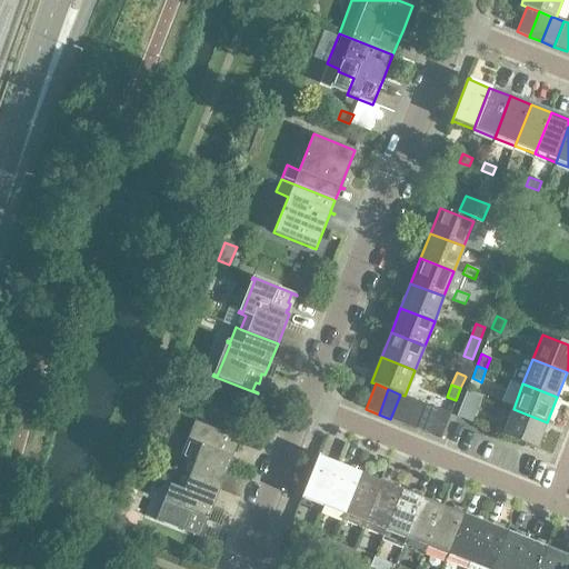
[(482,396),(468,390),(467,390),(457,417),(471,422),(482,396)]
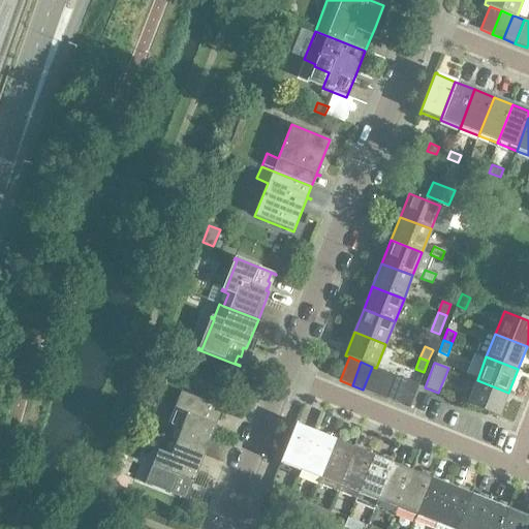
[(374,394),(383,371),(376,368),(372,367),(363,390),(374,394)]
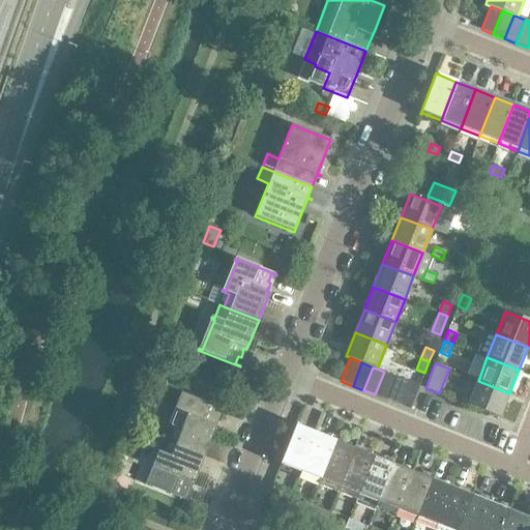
[(387,400),(396,377),(384,372),(375,394),(387,400)]
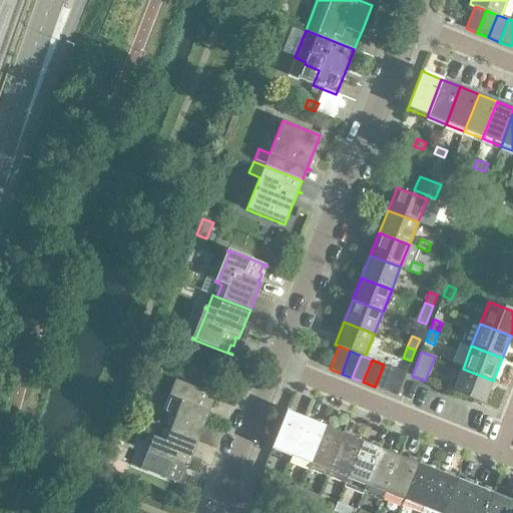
[(386,391),(395,369),(384,365),(375,387),(386,391)]
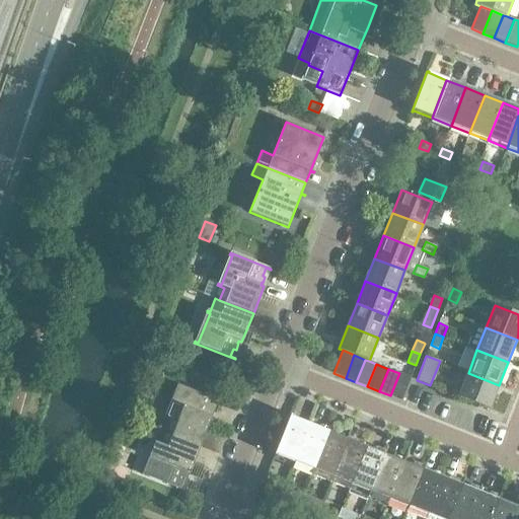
[(411,377),(399,373),(390,395),(401,400),(411,377)]
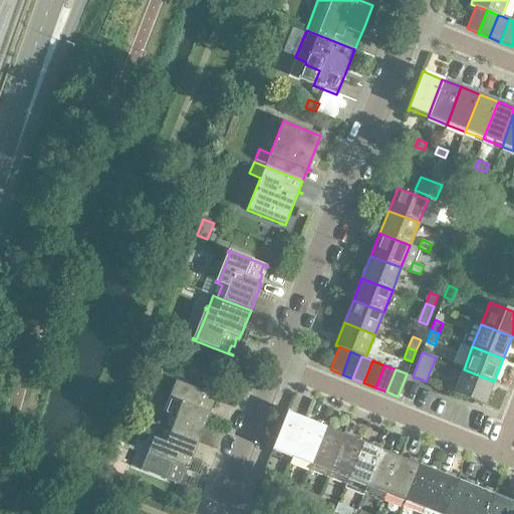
[(484,406),(494,381),(464,369),(454,393),(484,406)]
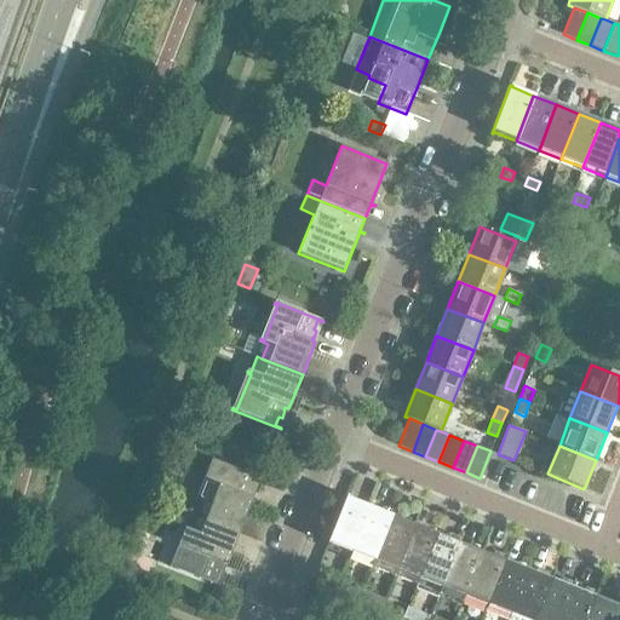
[(205,501),(199,516),(240,532),(253,499),(248,498),(250,495),(251,495),(254,488),(251,487),(254,477),(260,480),(260,478),(212,459),(212,461),(216,463),(201,498),(197,495),(196,498),(205,501)]
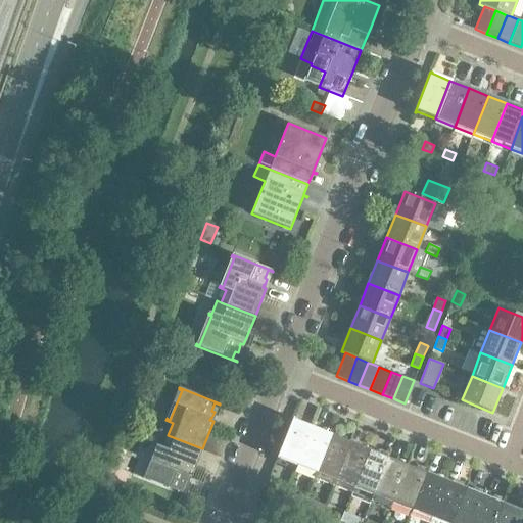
[(296,466),(312,427),(293,420),(294,419),(292,419),(276,460),(278,460),(278,459),(296,466)]
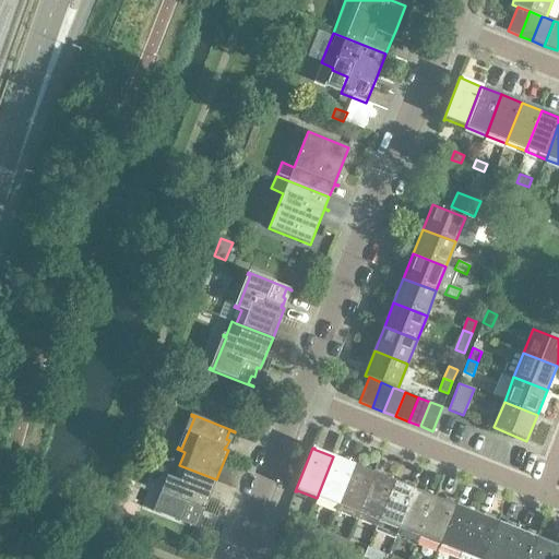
[(336,506),(353,465),(333,456),(317,498),(336,506)]
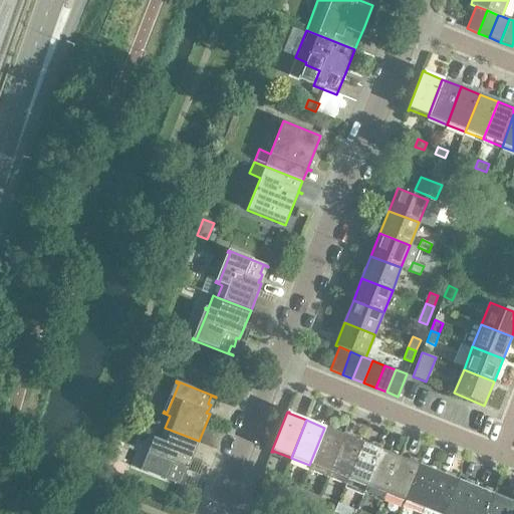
[(188,469),(199,441),(165,428),(162,426),(157,439),(153,438),(153,440),(156,441),(144,470),(141,469),(141,470),(181,486),(181,485),(177,483),(180,476),(182,477),(185,470),(183,470),(184,468),(188,469)]
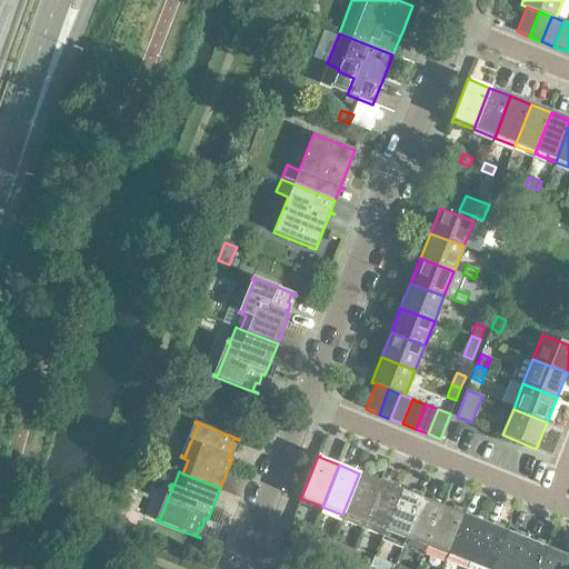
[(360,529),(379,481),(359,473),(342,515),(340,520),(360,529)]
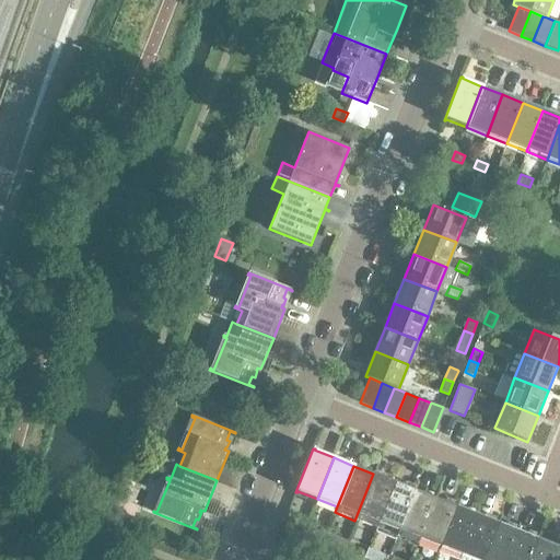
[(375,528),(395,482),(373,474),(354,521),(375,528)]
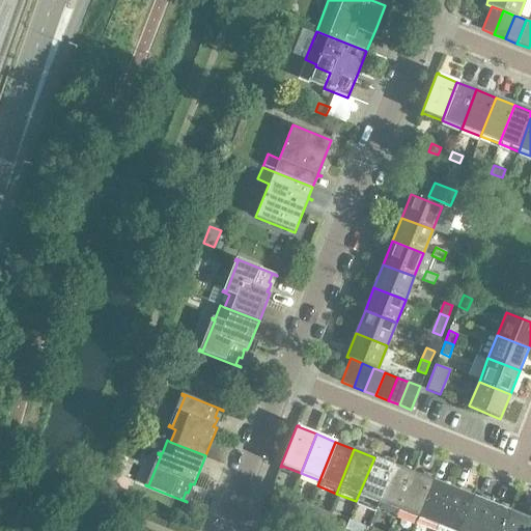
[(373,515),(393,465),(374,457),(356,501),(353,508),(373,515)]
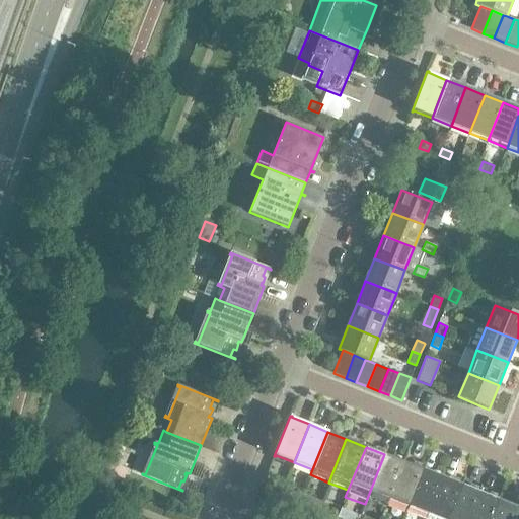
[(388,500),(403,462),(384,454),(365,504),(383,512),(388,500)]
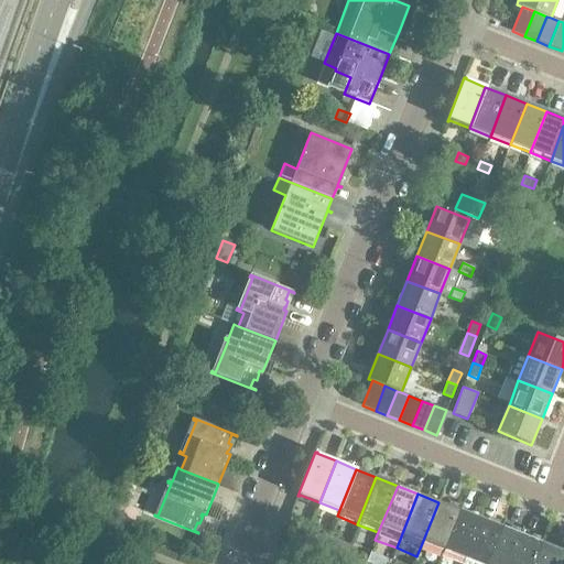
[(443,552),(459,510),(438,502),(422,543),(443,552)]
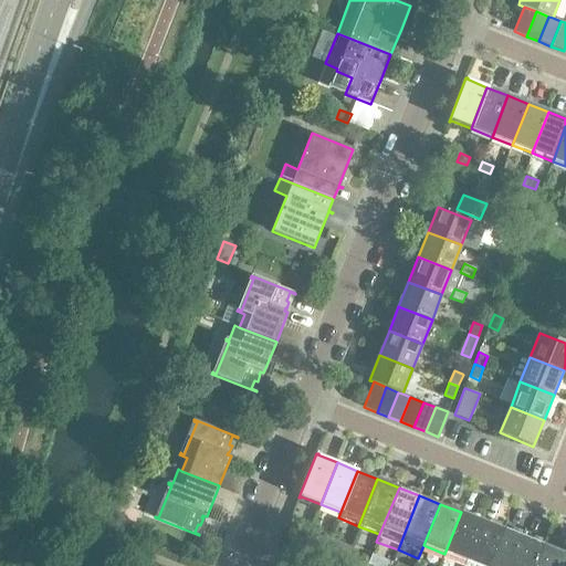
[(465,562),(482,521),(461,512),(444,554),(465,562)]
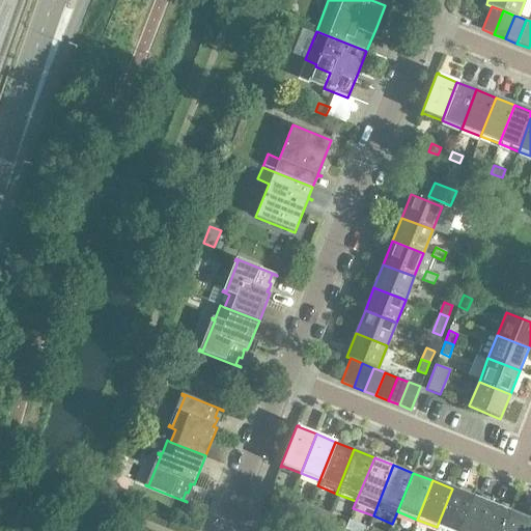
[(446,530),(456,530),(472,496),(452,488),(437,527),(446,530)]
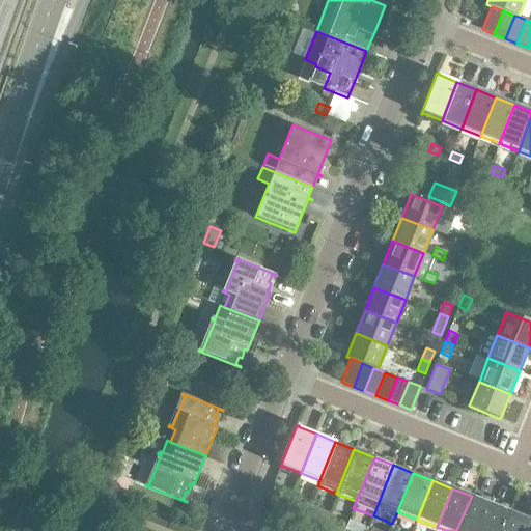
[(479,530),(491,503),(472,496),(456,530),(479,530)]
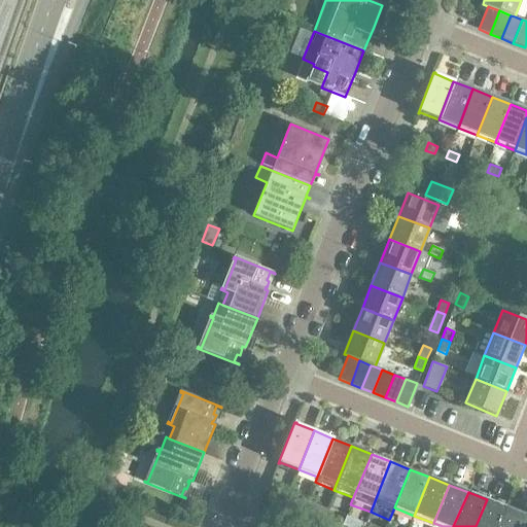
[(497,526),(506,507),(487,499),(476,526),(497,526)]
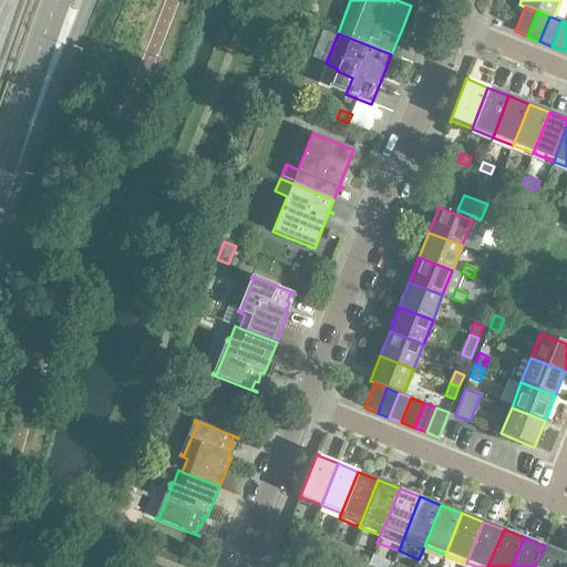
[(332,540),(328,550),(347,557),(350,548),(332,540)]
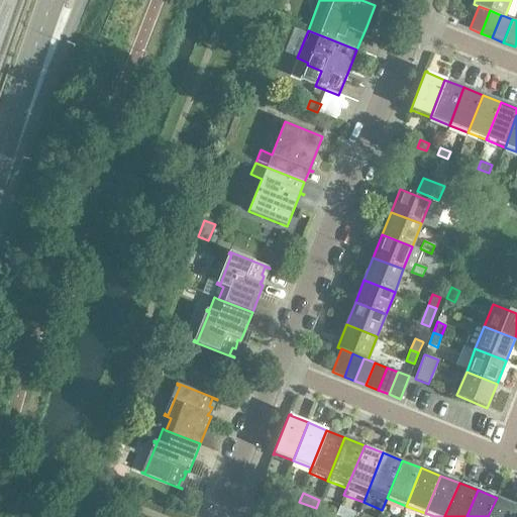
[(510,516),(515,505),(497,498),(488,516),(510,516)]
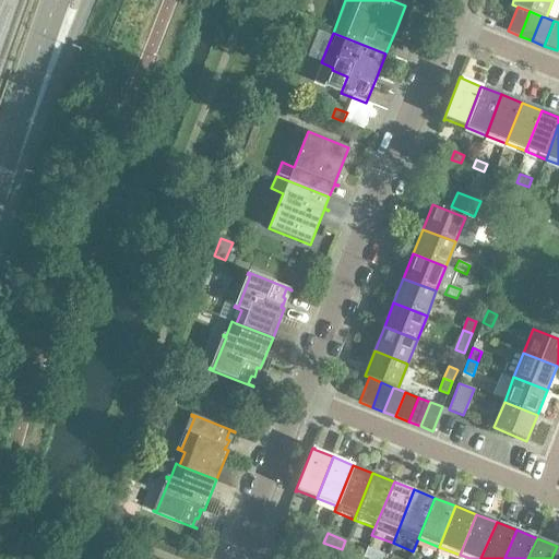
[(366,547),(361,558),(363,558),(385,558),(387,556),(366,547)]
